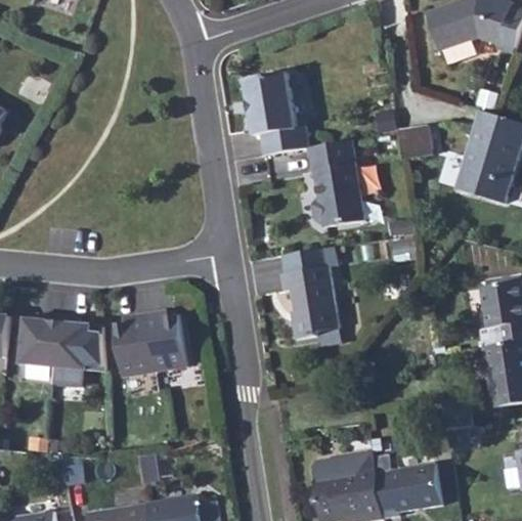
[(466,0),(428,13),(442,52),(481,38),(502,44),(514,2),(508,0),(496,0),(466,0)]
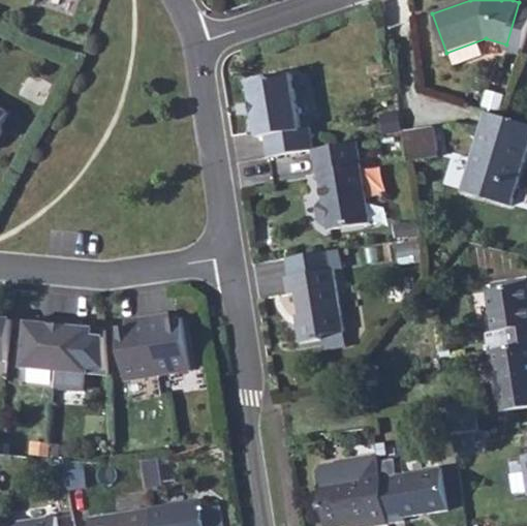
[(526,32),(526,4),(519,2),(506,44),(504,51),(520,55),(526,32)]
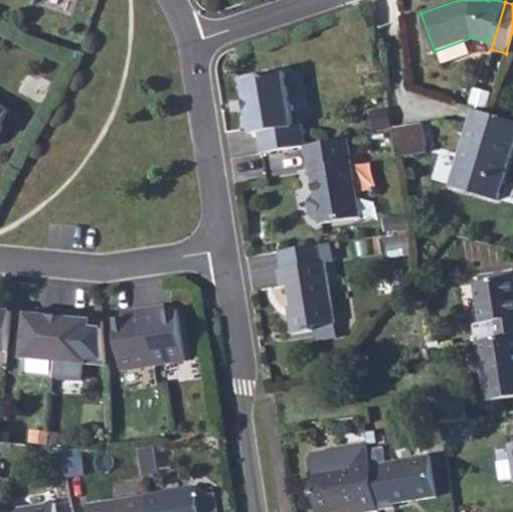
[(258,130),(261,150),(304,143),(301,122),(291,124),(283,69),(241,76),(244,96),(248,99),(251,112),(246,112),(250,132),(258,130)]
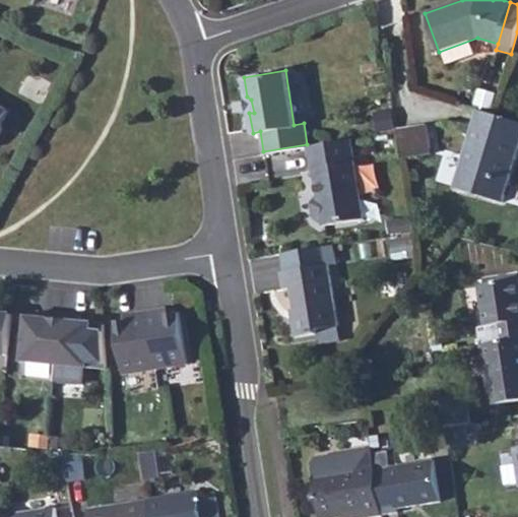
[(517,146),(517,121),(476,109),(452,186),(501,201),(517,146)]
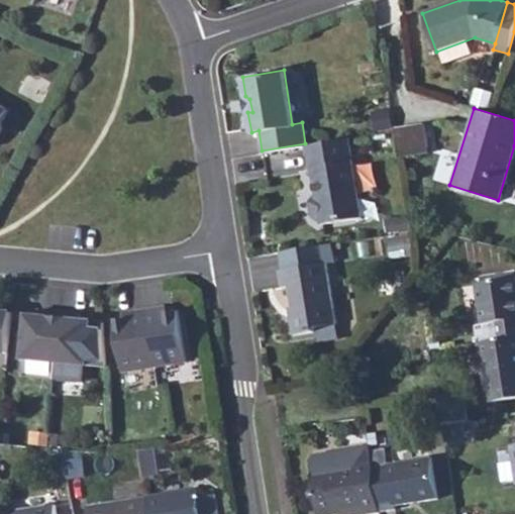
[(422,119),(393,123),(397,153),(427,149),(422,119)]
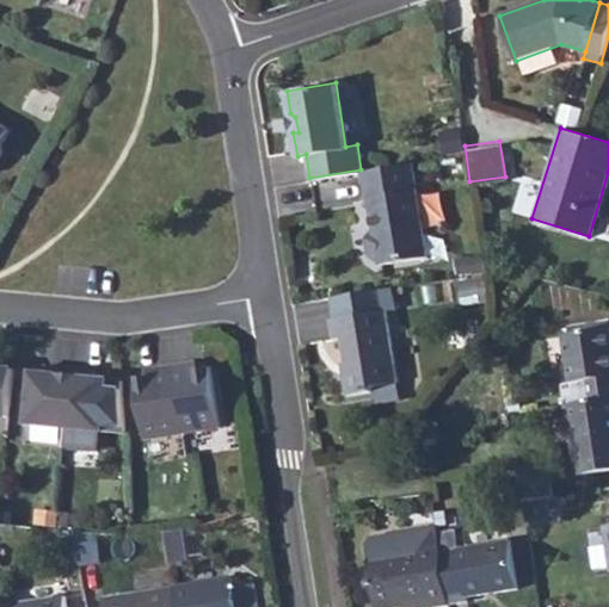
[(408,162),(361,169),(365,197),(370,196),(373,211),(368,212),(370,230),(368,230),(363,237),(365,253),(371,258),(375,258),(375,262),(423,255),(408,162)]
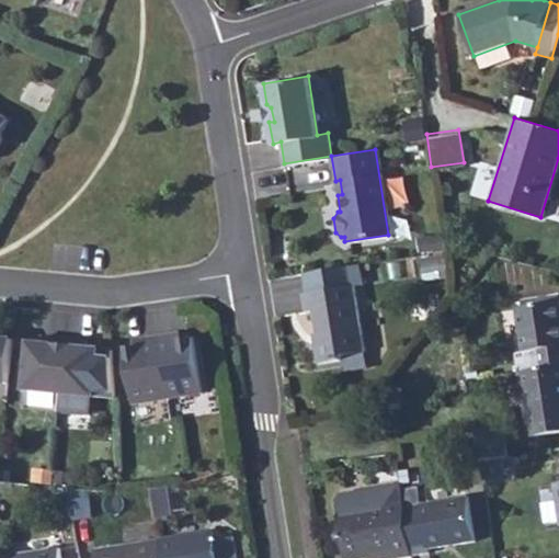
[(364,349),(354,283),(362,281),(358,263),(304,271),(307,291),(303,291),(305,309),(314,308),(318,338),(315,339),(318,361),(340,357),(344,352),(364,349)]
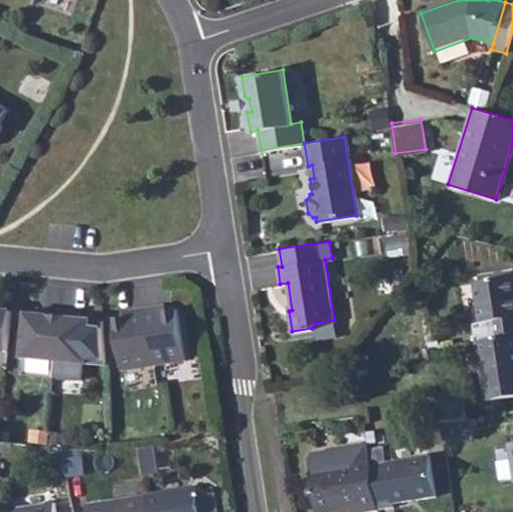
[(492,325),(494,342),(512,339),(512,282),(479,288),(484,327),(492,325)]
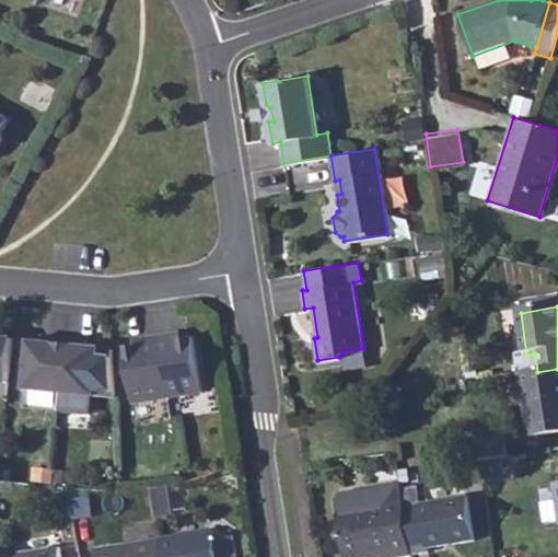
[(157,335),(165,396),(200,391),(192,335),(179,337),(173,338),(172,332),(157,335)]
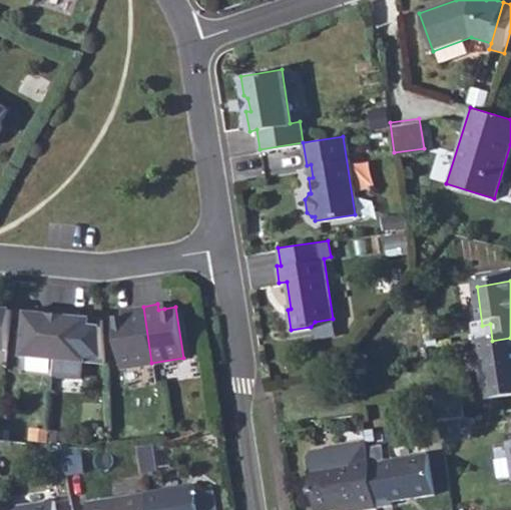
[(0,347),(7,349),(11,309),(0,307),(0,347)]
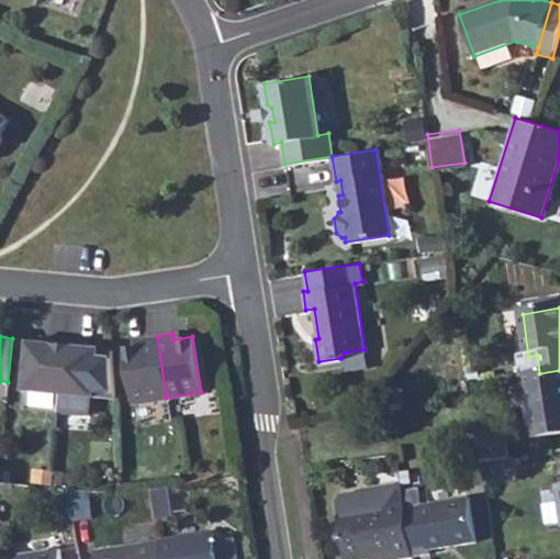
[(58,392),(64,338),(47,336),(47,343),(41,342),(29,341),(23,389),(58,392)]
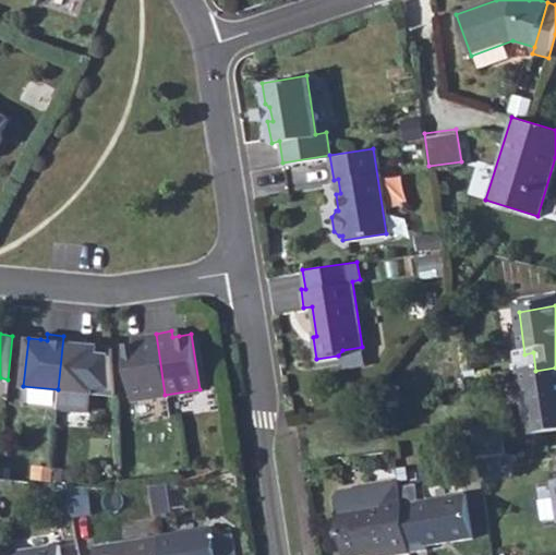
[(165,395),(156,334),(140,336),(141,342),(134,344),(122,345),(131,400),(165,395)]
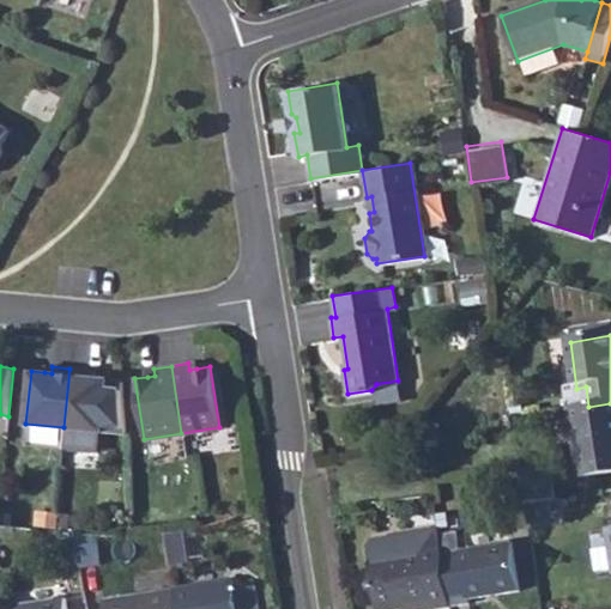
[(70,369),(64,427),(121,433),(126,381),(94,377),(88,377),(88,370),(70,369)]
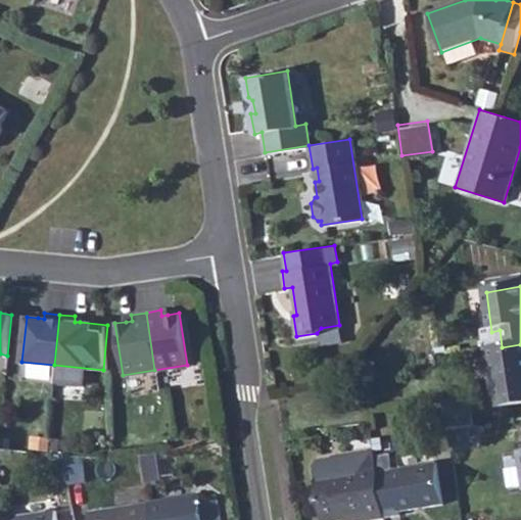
[(520,344),(502,347),(486,350),(495,410),(520,406),(520,344)]
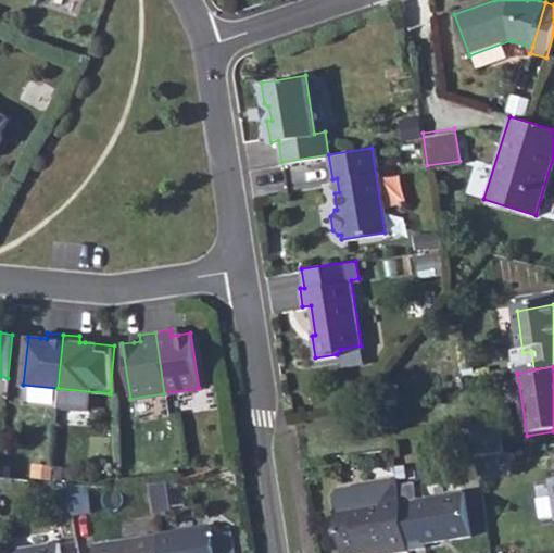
[(502,432),(473,437),(476,459),(504,454),(502,432)]
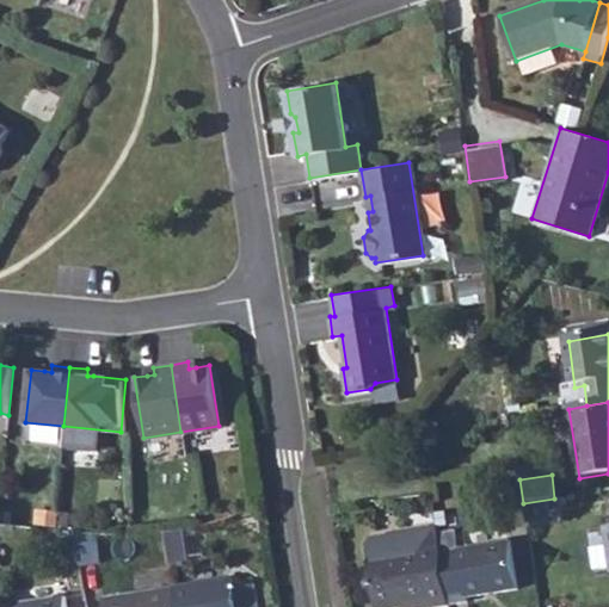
[(188,513),(170,518),(174,546),(194,544),(188,513)]
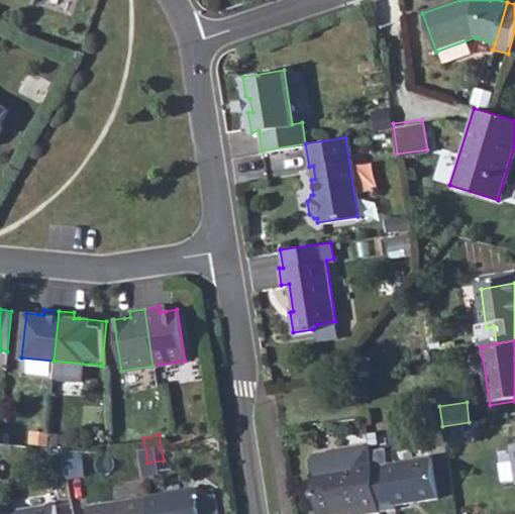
[(86,444),(68,443),(72,474),(90,471),(86,444)]
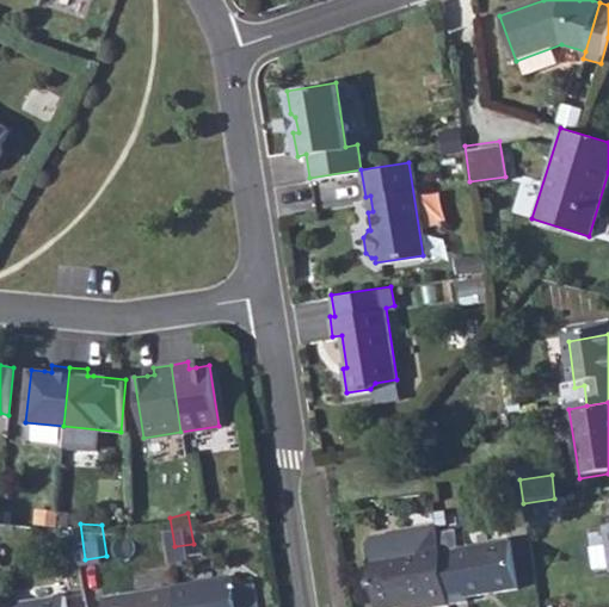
[(374,606),(388,606),(428,602),(428,606),(446,604),(440,551),(436,531),(435,527),(371,536),(365,543),(374,606)]
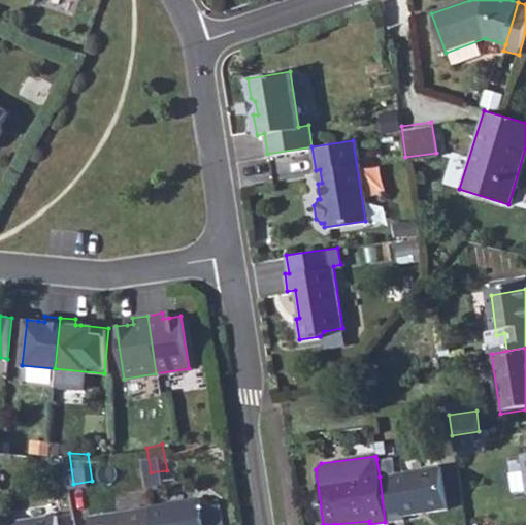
[(392,457),(376,459),(380,477),(395,474),(392,457)]
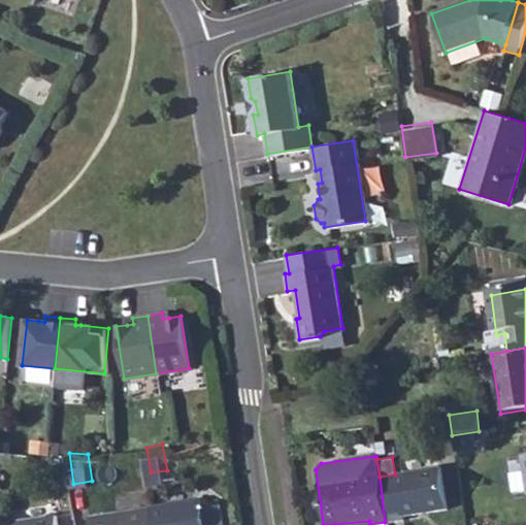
[(395,474),(380,477),(385,522),(400,520),(400,516),(445,509),(438,468),(395,474)]
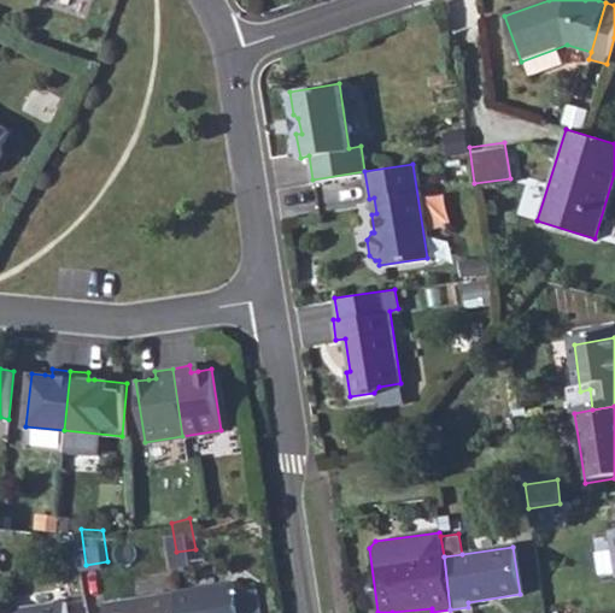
[(240,579),(182,589),(185,612),(267,612),(268,612),(263,583),(241,587),(240,579)]
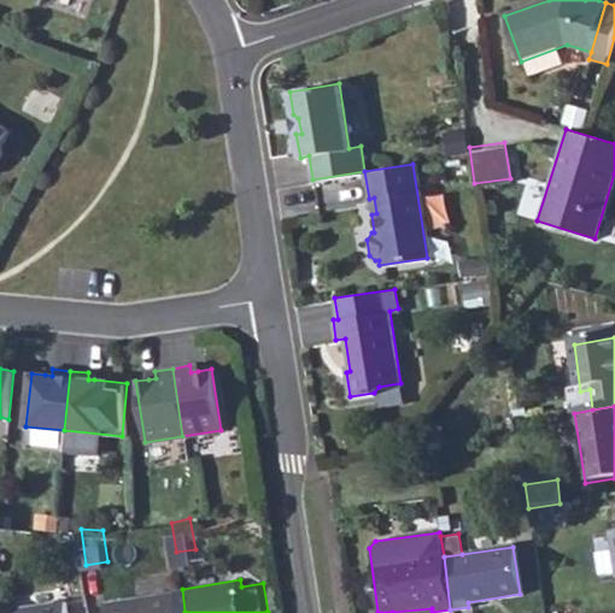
[(185,612),(182,589),(111,601),(112,612),(185,612)]
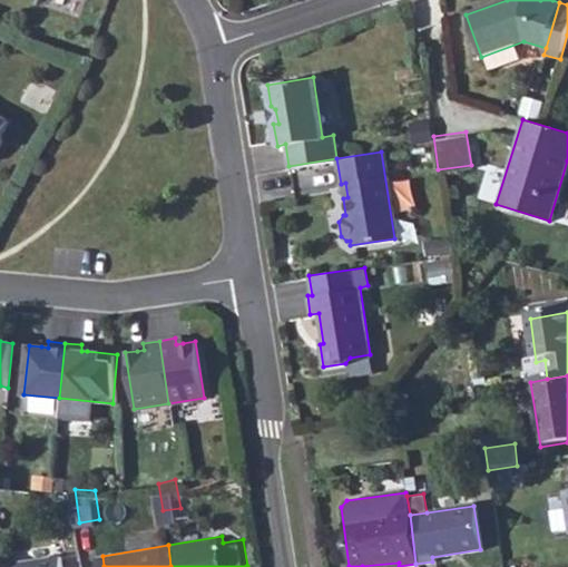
[(19,566),(69,566),(67,550),(18,558),(19,566)]
